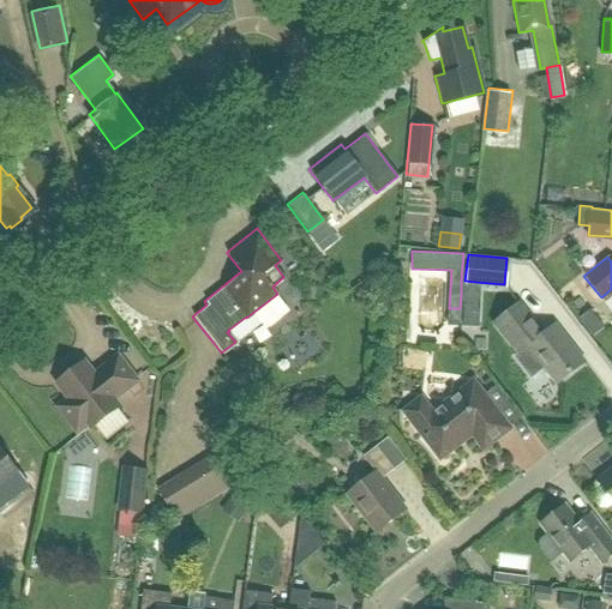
[(475,295),(475,282),(465,281),(461,281),(461,294),(475,295)]
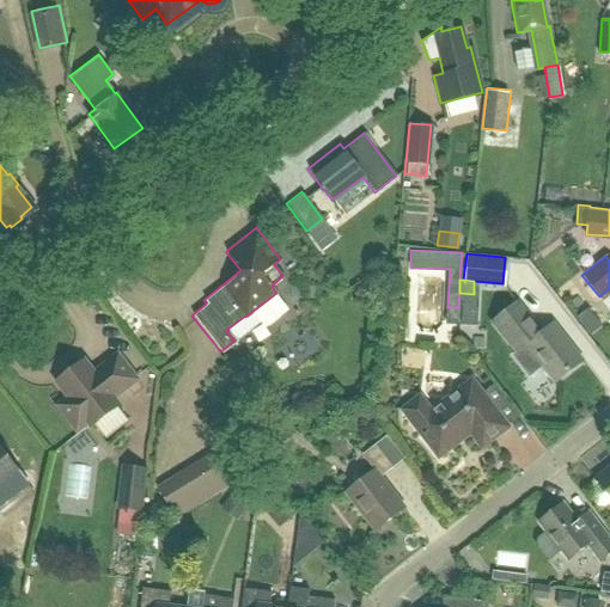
[(482,330),(485,302),(467,301),(464,329),(482,330)]
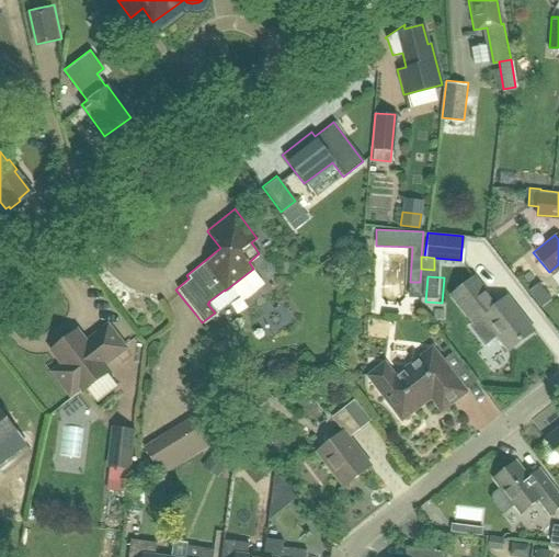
[(495,336),(506,350),(532,330),(505,296),(494,305),(472,276),(449,295),(471,322),(468,326),(483,345),(495,336)]
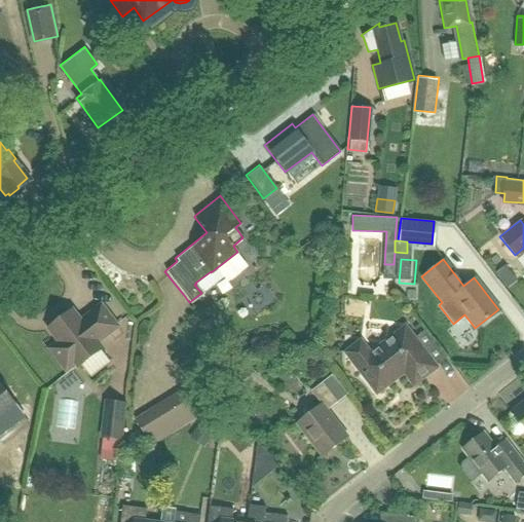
[(58,346),(57,350),(57,353),(59,358),(62,361),(65,362),(69,362),(73,360),(78,366),(81,364),(101,348),(96,342),(116,326),(100,305),(79,321),(71,309),(48,328),(60,343),(58,346)]
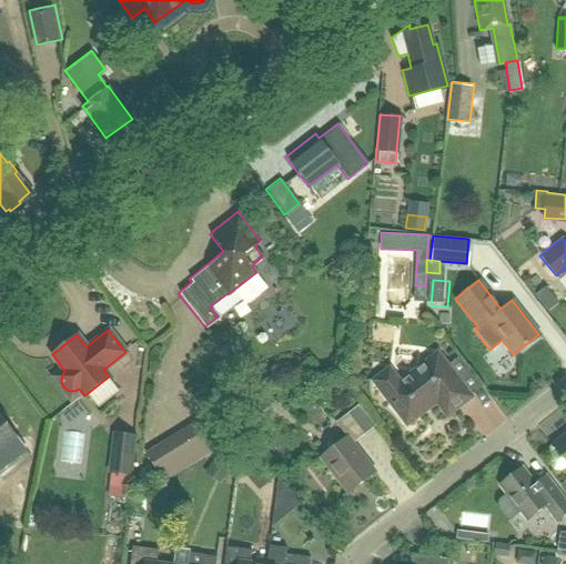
[(436,352),(400,380),(390,366),(373,380),(406,424),(435,402),(445,415),(471,396),(436,352)]
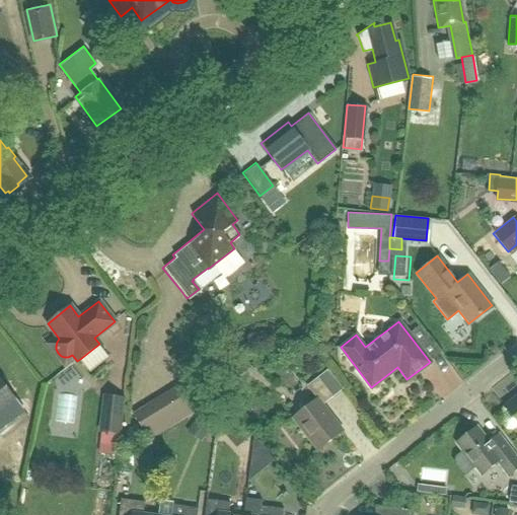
[(99,344),(80,359),(88,369),(107,354),(99,344)]
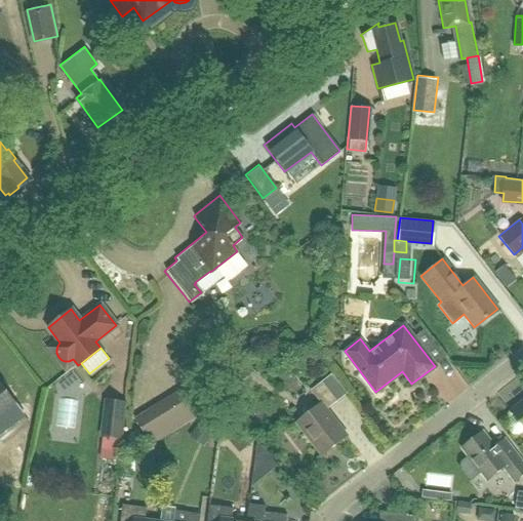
[(198,376),(135,415),(152,443),(214,404),(198,376)]
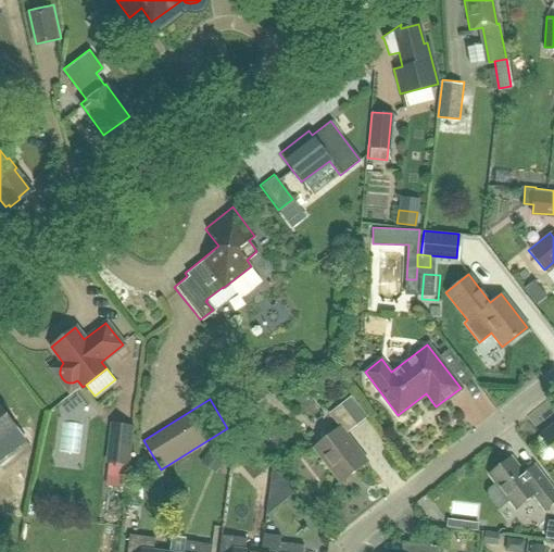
[(312,447),(339,481),(365,461),(344,433),(356,424),(340,402),(328,413),(339,426),(312,447)]
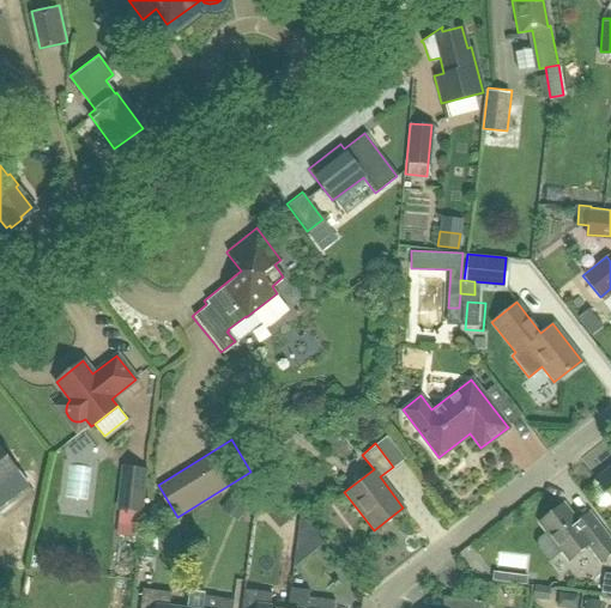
[(0,503),(26,484),(25,482),(18,474),(14,469),(0,450),(0,503)]
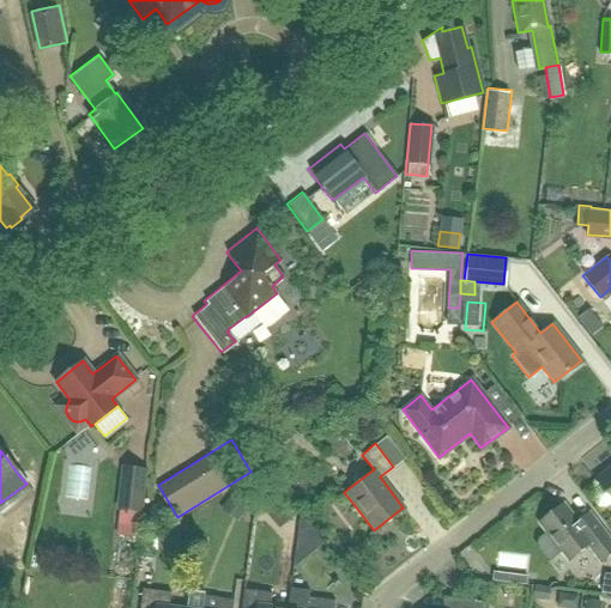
[(123,463),(118,506),(144,510),(149,467),(123,463)]
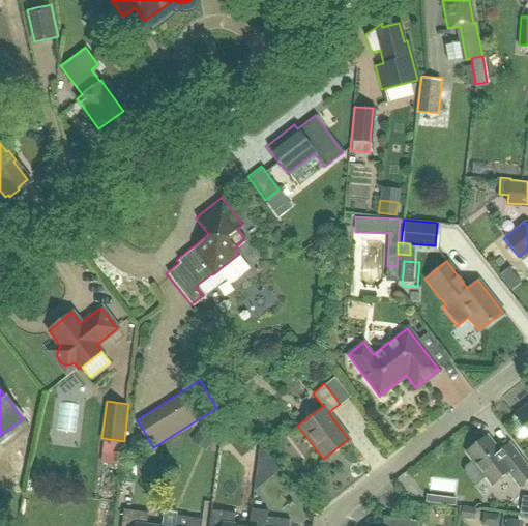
[(527,402),(514,413),(518,418),(510,424),(508,431),(514,437),(521,437),(527,432),(527,402)]
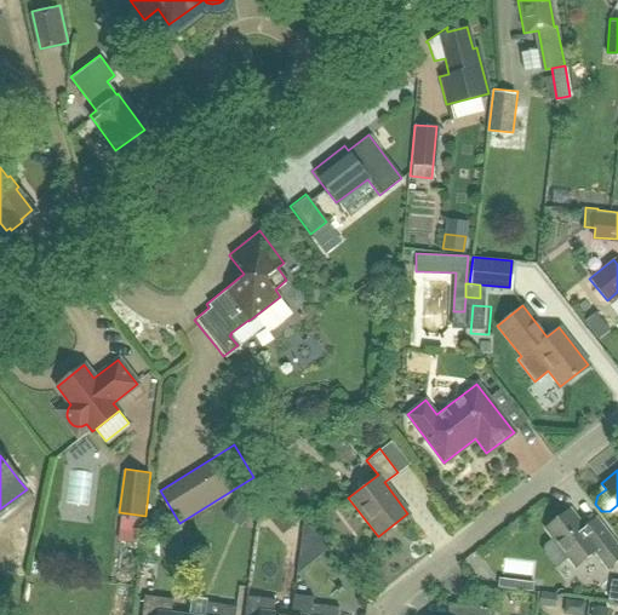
[(607,568),(617,559),(617,546),(596,518),(584,527),(570,509),(544,528),(551,539),(543,545),(543,551),(554,565),(565,556),(573,567),(593,551),(607,568)]
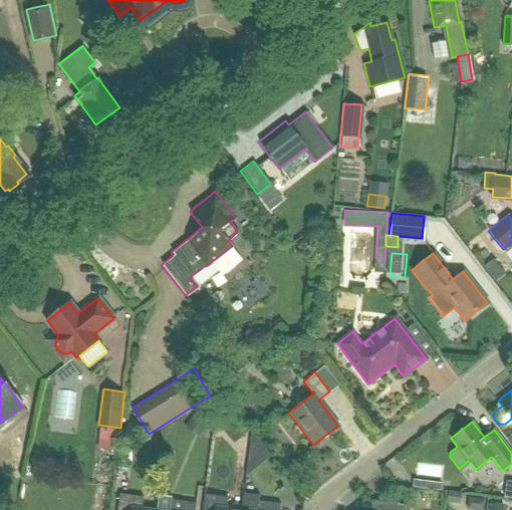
[(446,499),(459,500),(460,491),(447,489),(446,499)]
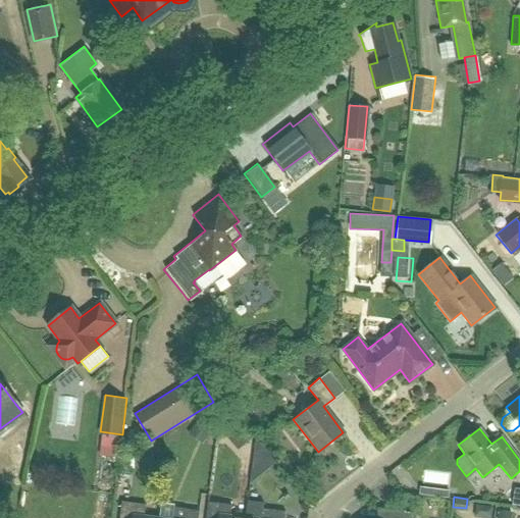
[(157,517),(158,517),(143,516),(144,504),(120,501),(117,517),(157,517)]
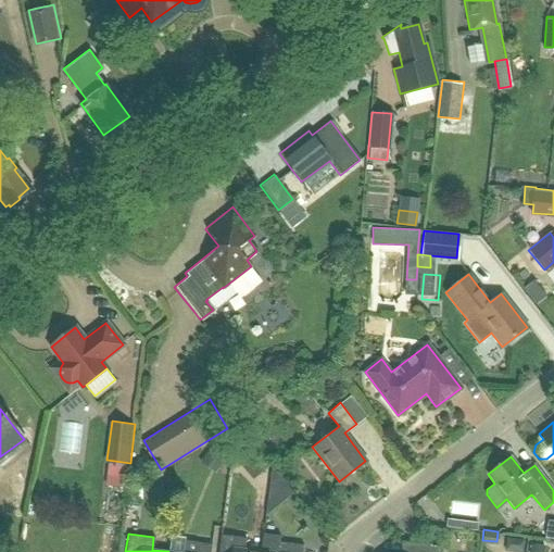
[(259,551),(301,551),(302,544),(278,541),(279,536),(262,534),(259,551)]
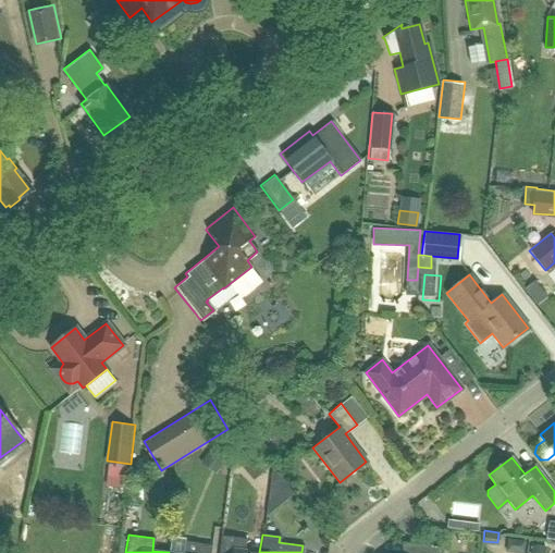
[(255,552),(245,552),(246,539),(221,536),(218,552),(255,552)]
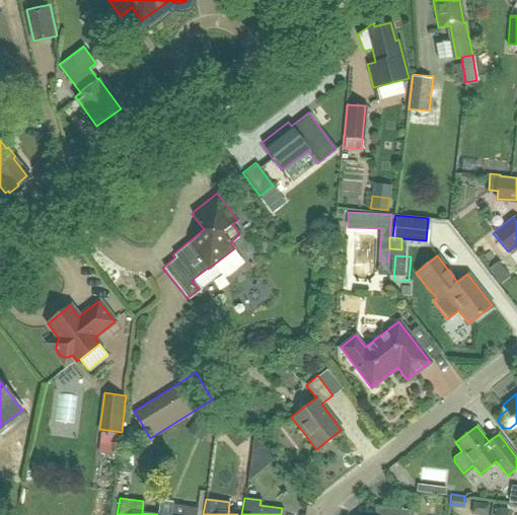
[(171,514),(157,514),(156,514),(196,514),(197,508),(183,506),(183,510),(172,509),(171,514)]
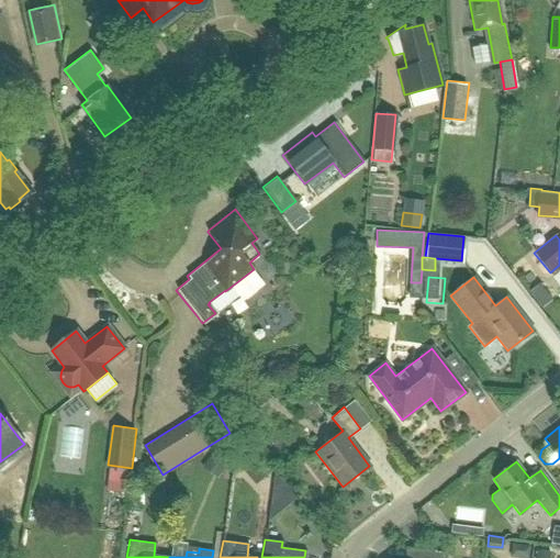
[(535,548),(534,557),(547,557),(548,549),(535,548)]
